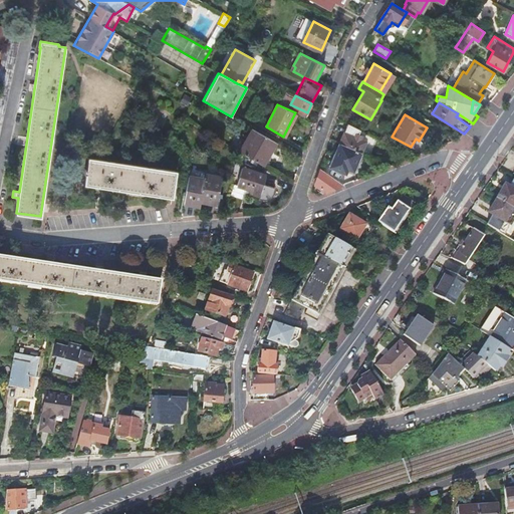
[(361,131),(349,125),(345,134),(345,133),(340,144),(361,153),(365,142),(360,140),(361,137),(359,136),(361,131)]
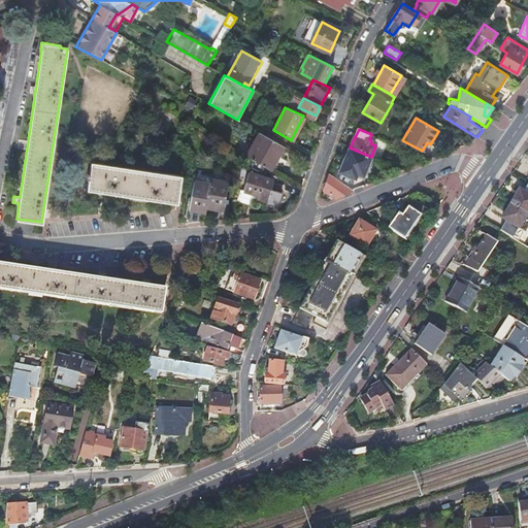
[(259,132),(246,156),(270,169),(284,146),(259,132)]
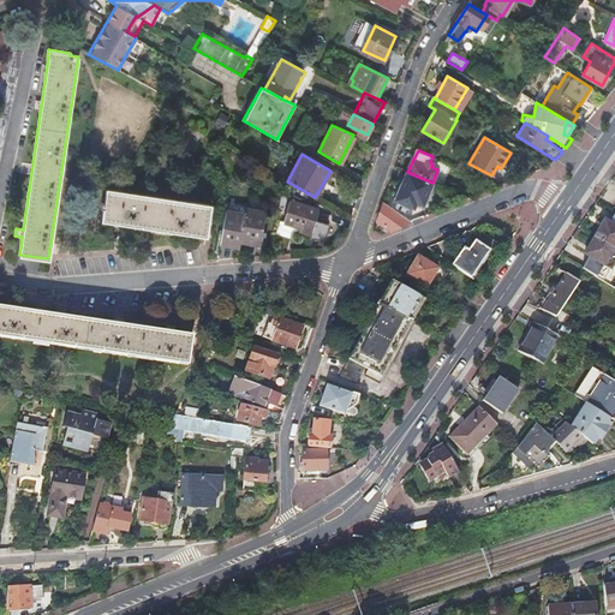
[(423,204),(433,183),(407,172),(402,183),(398,193),(400,195),(398,201),(407,204),(413,208),(416,202),(423,204)]
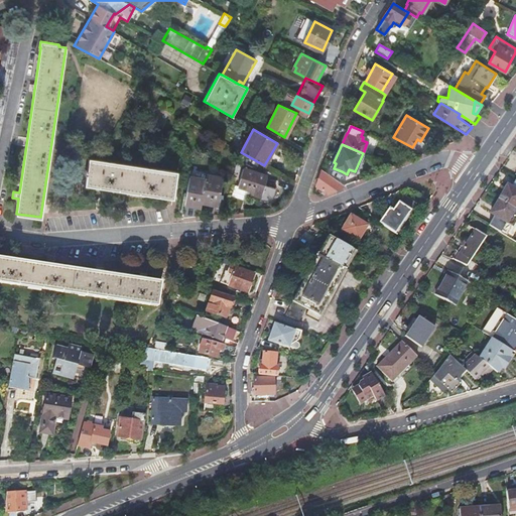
[(355,177),(365,154),(363,153),(355,171),(349,169),(347,174),(355,177)]
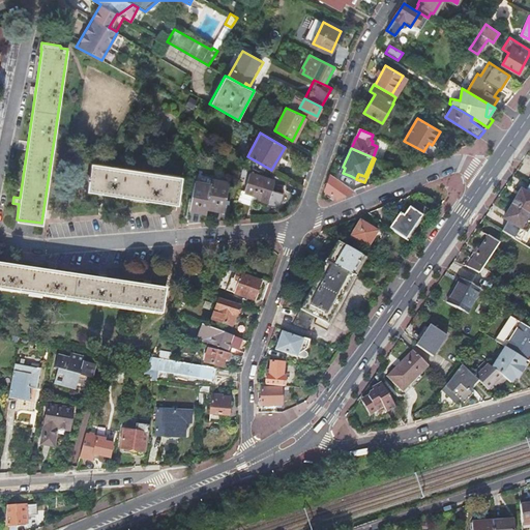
[(87,190),(178,204),(182,177),(91,163),(90,174),(88,174),(87,179),(89,179),(87,190)]
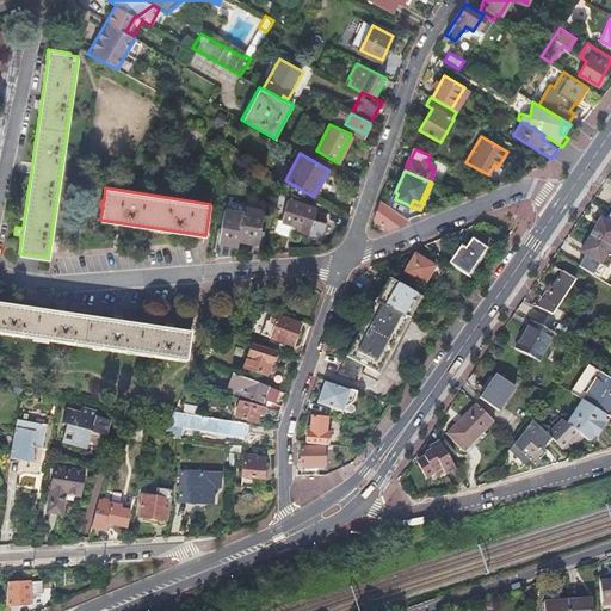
[(292,228),(309,233),(316,209),(289,201),(282,221),(294,224),(292,228)]
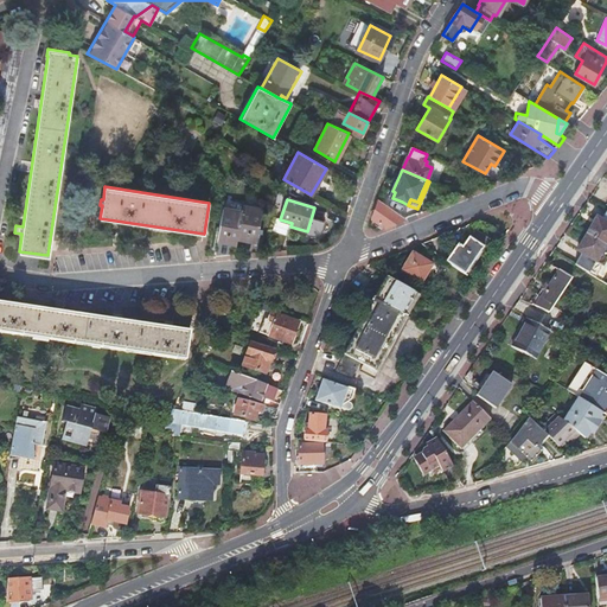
[(384,228),(406,219),(378,200),(371,219),(384,228)]
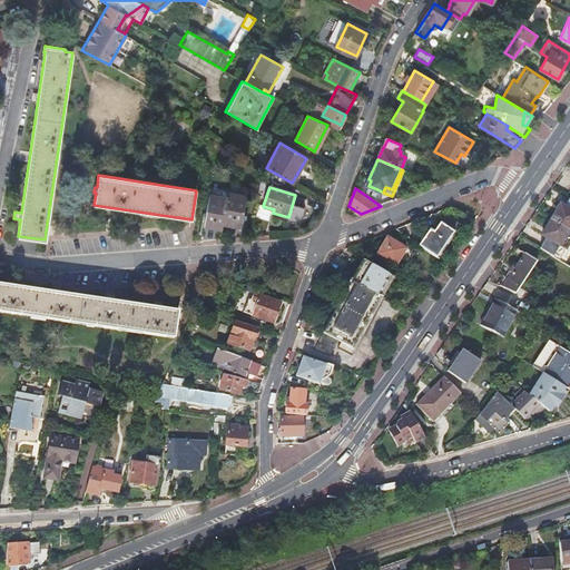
[(247,197),(229,194),(228,199),(209,196),(204,224),(222,228),(223,223),(241,226),(247,197)]
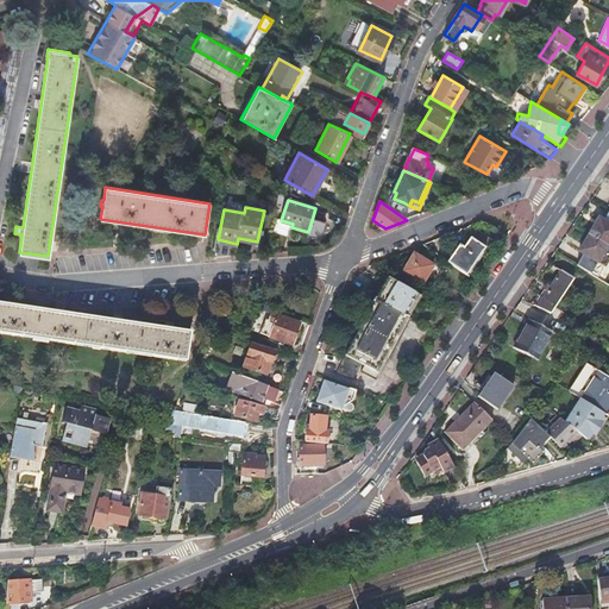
[(608,211),(603,220),(598,218),(589,234),(608,246),(608,243),(608,211)]
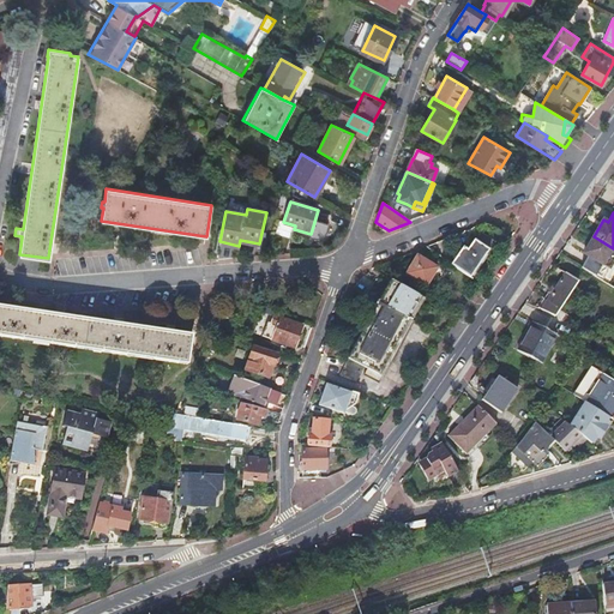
[(451,264),(452,265),(470,277),(491,247),(494,241),(480,232),(468,251),(463,247),(451,264)]
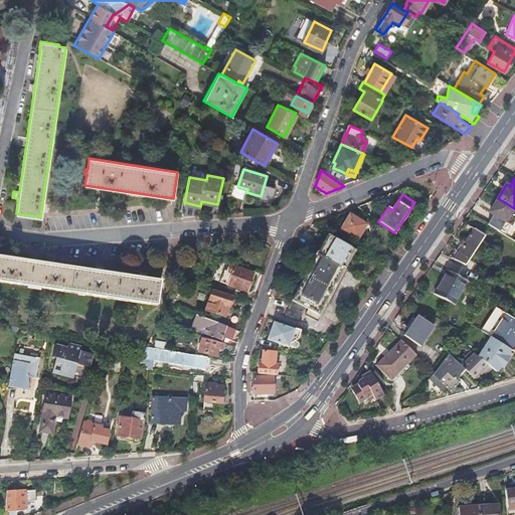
[(514,208),(498,198),(489,212),(494,215),(488,225),(499,231),(505,221),(505,222),(514,208)]
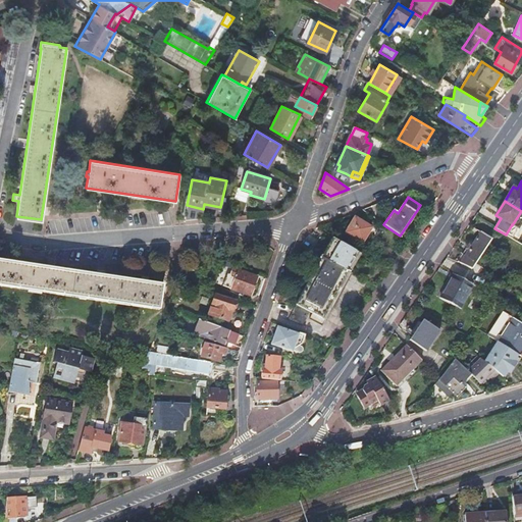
[(402,237),(419,211),(417,210),(400,236),(402,237)]
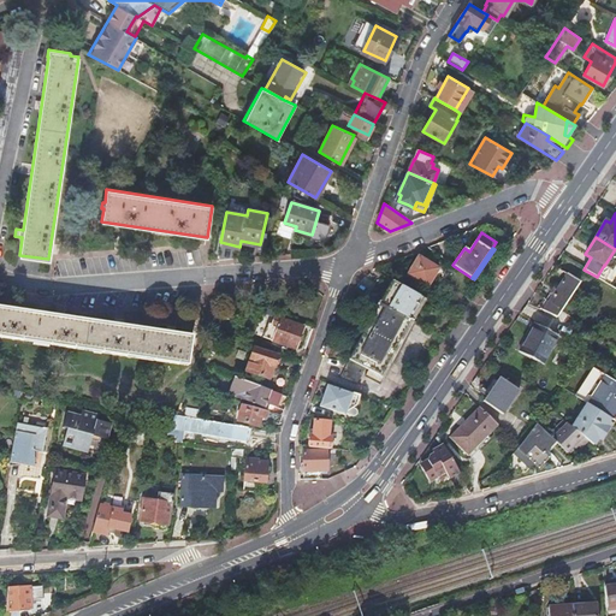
[(438,270),(418,258),(408,276),(427,288),(438,270)]
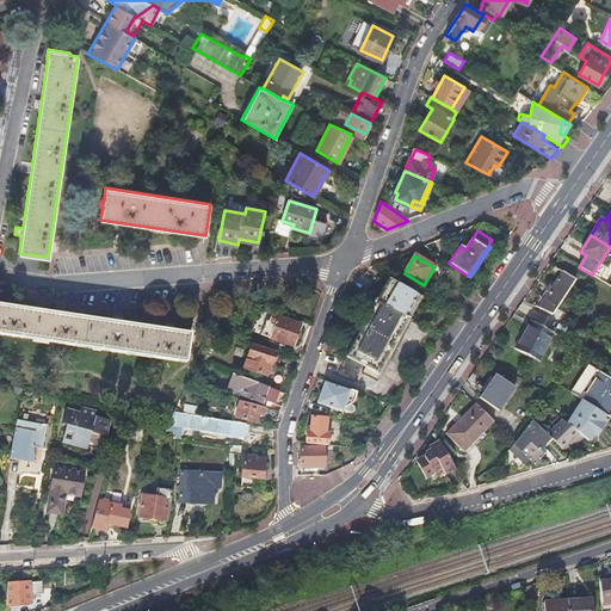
[(538,308),(553,315),(557,308),(565,297),(575,281),(562,272),(538,308)]
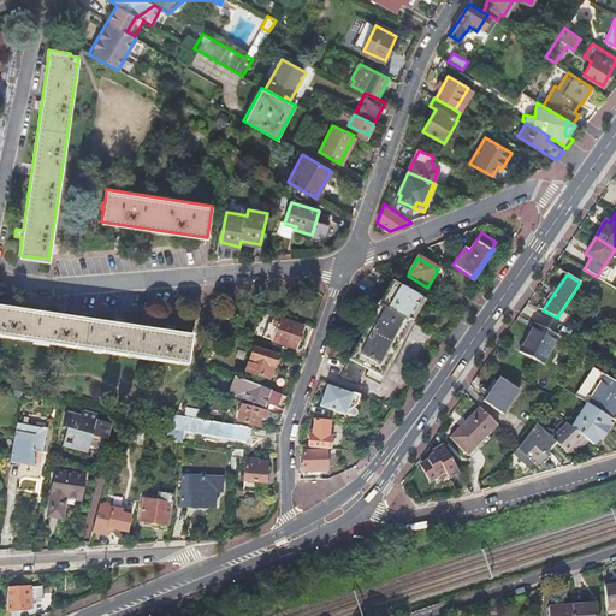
[(422,298),(392,282),(380,302),(379,301),(378,303),(410,319),(422,298)]
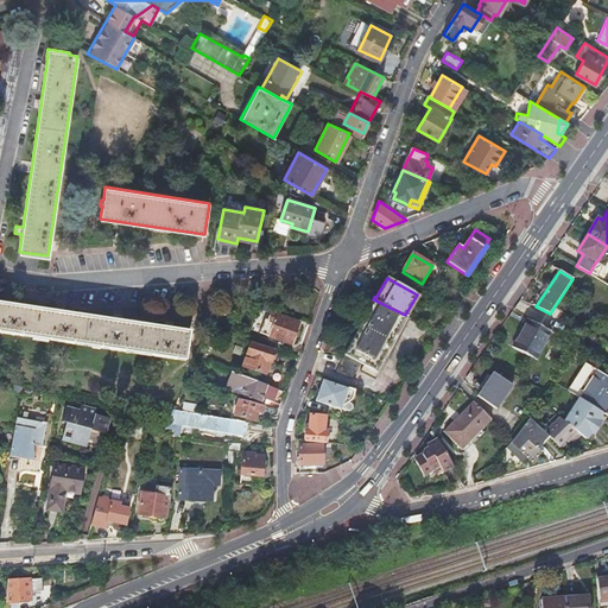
[(461,302),(466,296),(451,287),(447,293),(461,302)]
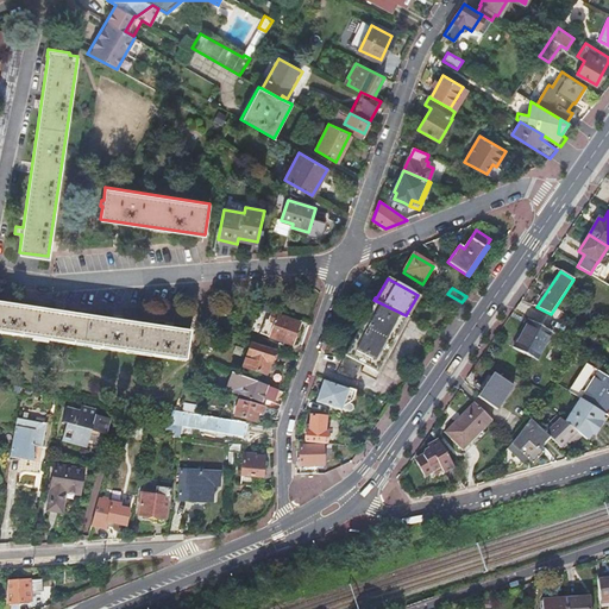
[(209,320),(217,302),(208,299),(201,316),(209,320)]
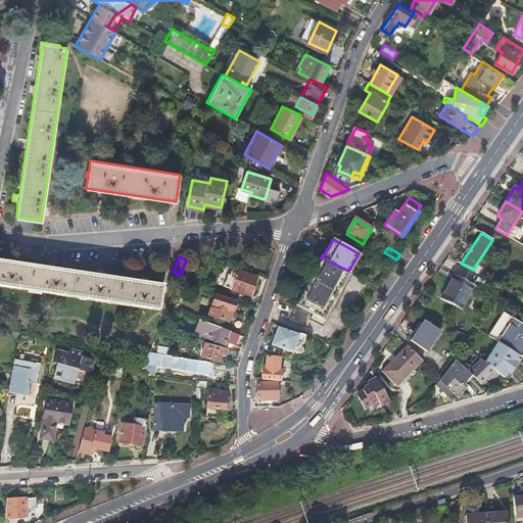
[(348,271),(321,257),(320,259),(322,260),(290,321),(304,325),(312,313),(314,314),(311,321),(323,327),(350,273),(348,271)]
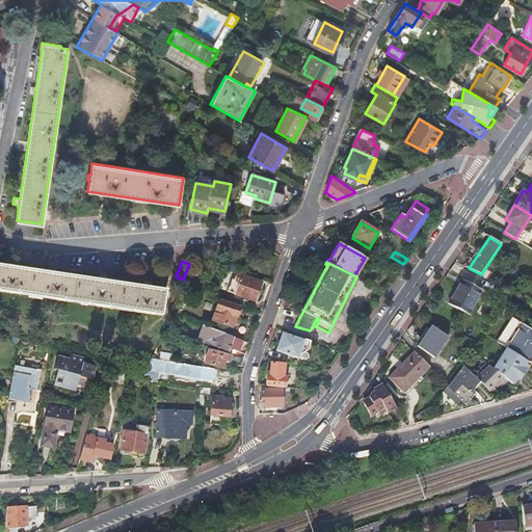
[(0,291),(162,316),(166,290),(0,264),(0,291)]
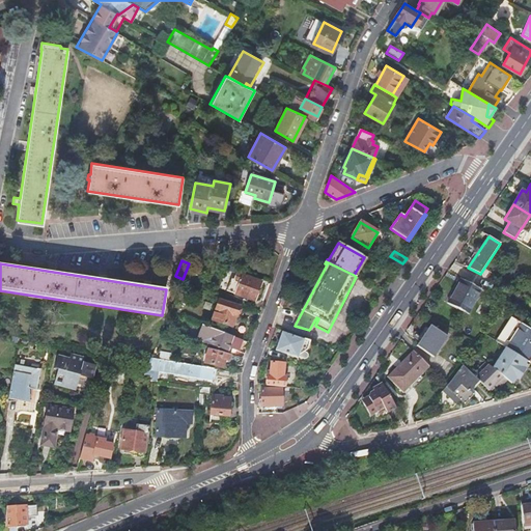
[(236,273),(233,280),(239,282),(234,295),(244,298),(242,302),(246,304),(248,299),(254,302),(261,282),(236,273)]
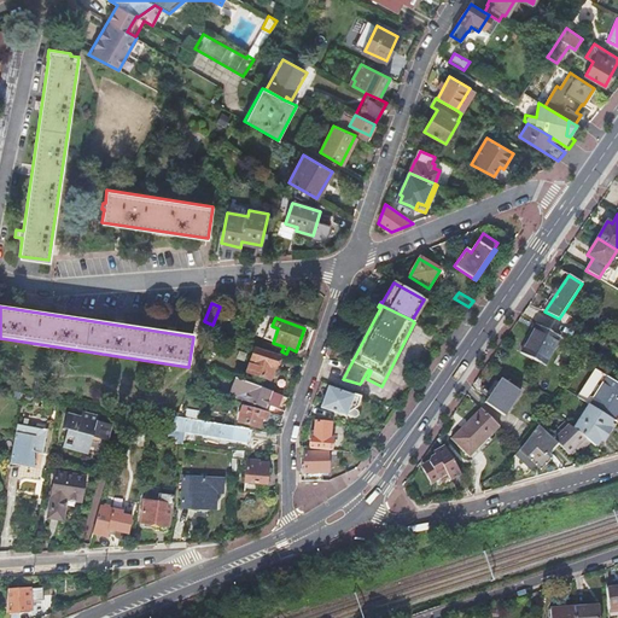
[(534,360),(552,332),(536,325),(520,353),(534,360)]
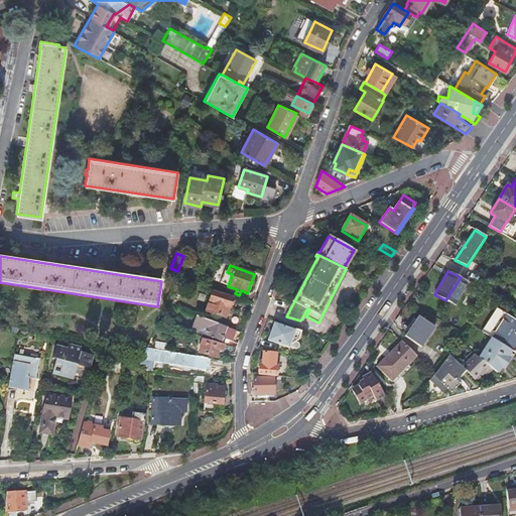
[(455,305),(468,282),(461,277),(445,300),(455,305)]
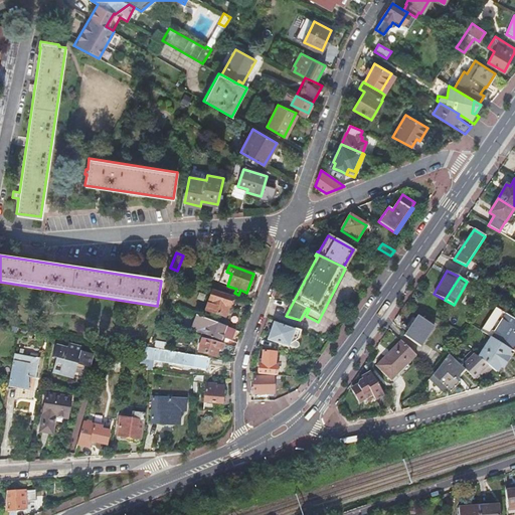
[(229,308),(232,298),(212,291),(205,311),(225,318),(228,307),(229,308)]
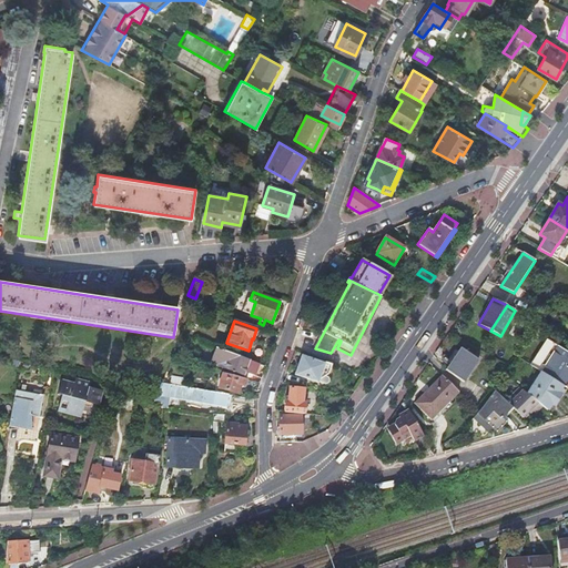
[(567,353),(550,342),(544,350),(567,365),(567,353)]
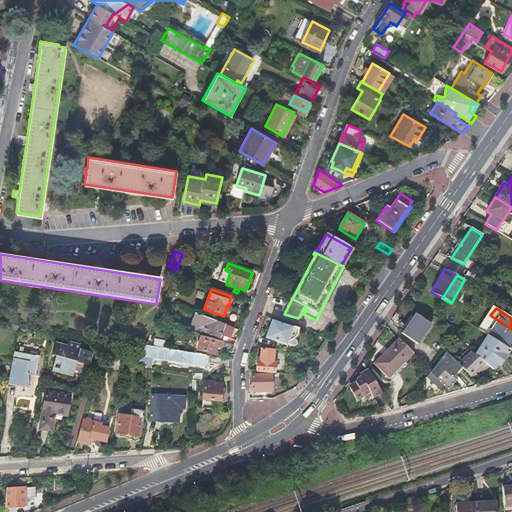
[(416,313),(402,333),(418,344),(432,324),(416,313)]
